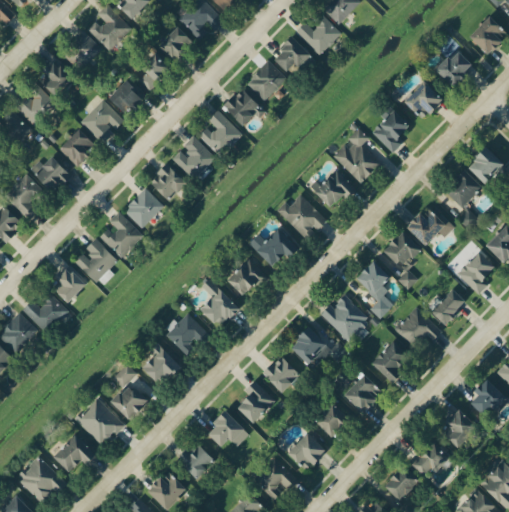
[(122,0),(117,6),(131,19),(148,0),(122,0)]
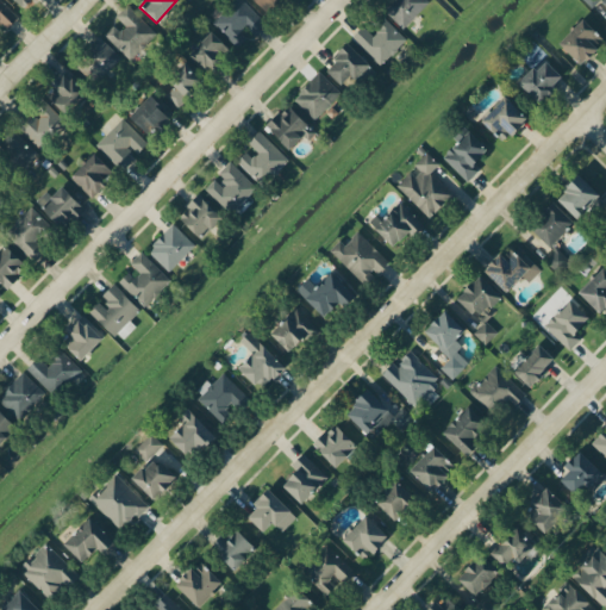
[(232,0),(224,10),(218,4),(206,18),(235,44),(248,30),(255,37),(267,23),(239,0),(232,0)]
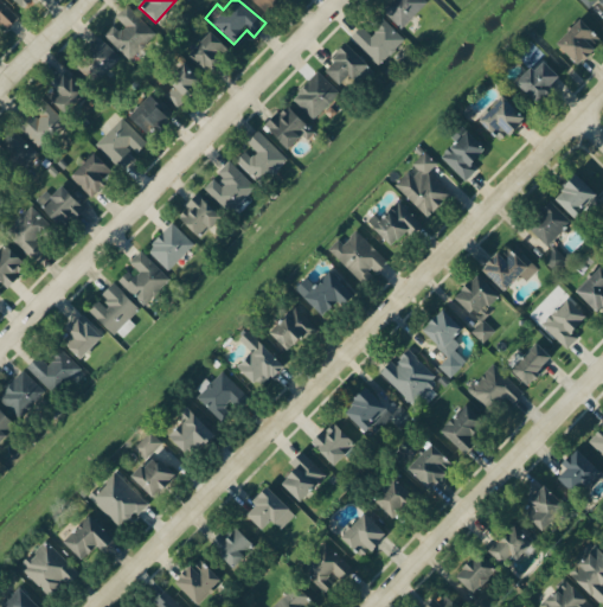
[(254,0),(268,12),(278,0),(254,0)]
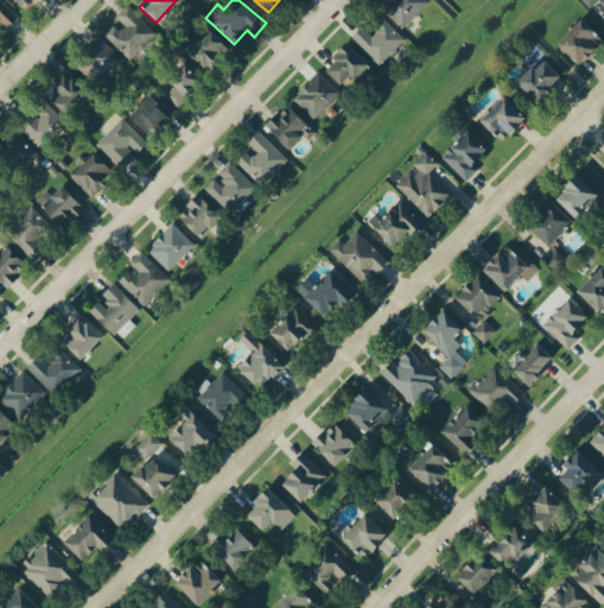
[(426,1),(424,0),(389,0),(380,10),(400,29),(426,1)]
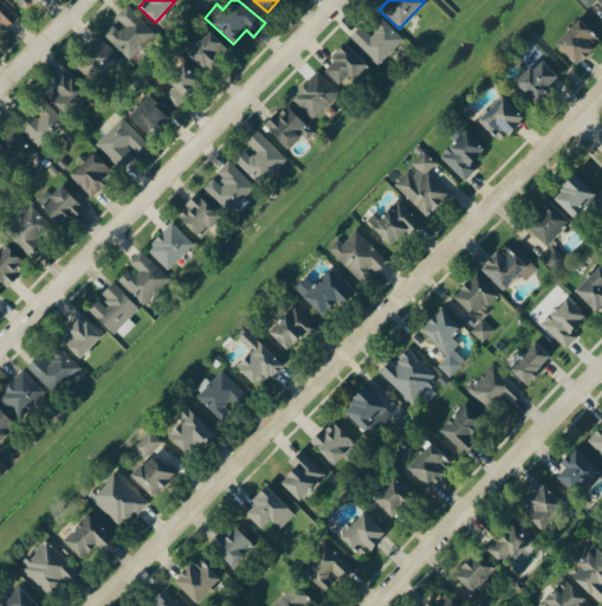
[(0,24),(6,28),(17,17),(0,2),(0,24)]
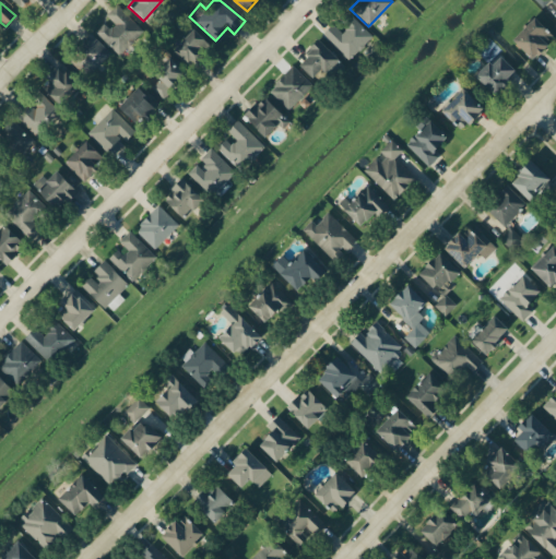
[(117,56),(142,32),(116,4),(103,16),(106,21),(94,32),(117,56)]
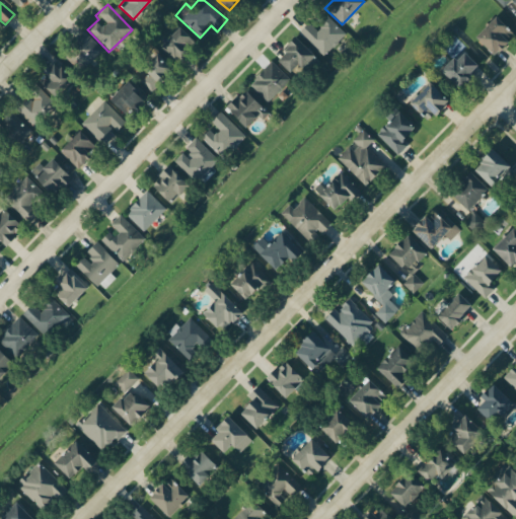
[(515,33),(497,16),(476,36),(496,54),(515,33)]
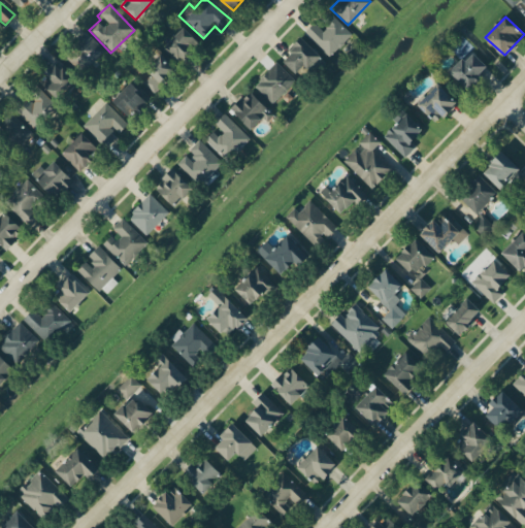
[(329,57),(351,34),(333,18),(322,30),(314,23),(303,33),(329,57)]
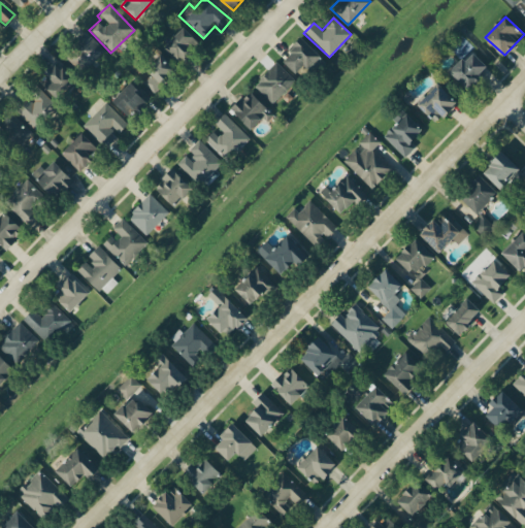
[(174,62),(197,41),(184,27),(161,48),(174,62)]
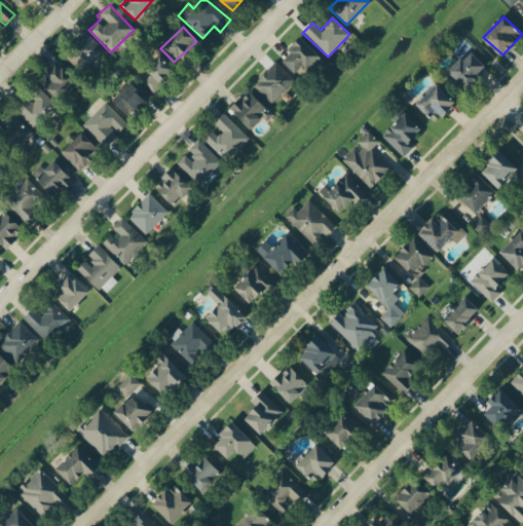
[(65,55),(79,72),(103,50),(87,34),(65,55)]
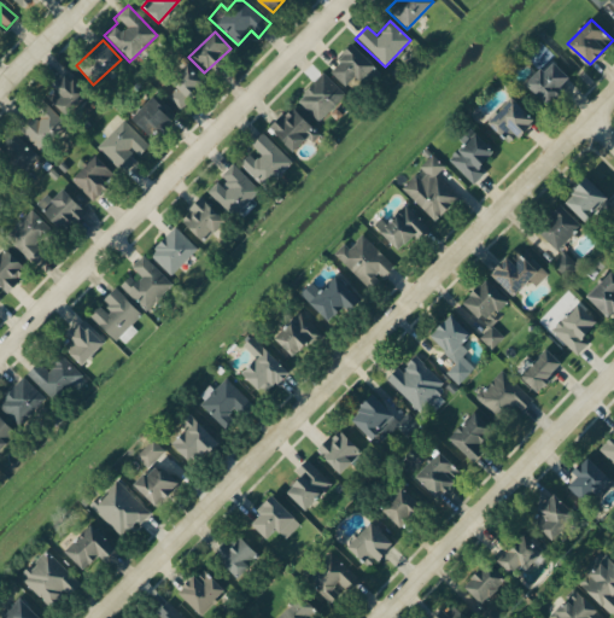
[(346,85),(355,76),(360,81),(375,65),(354,44),(329,70),(346,85)]
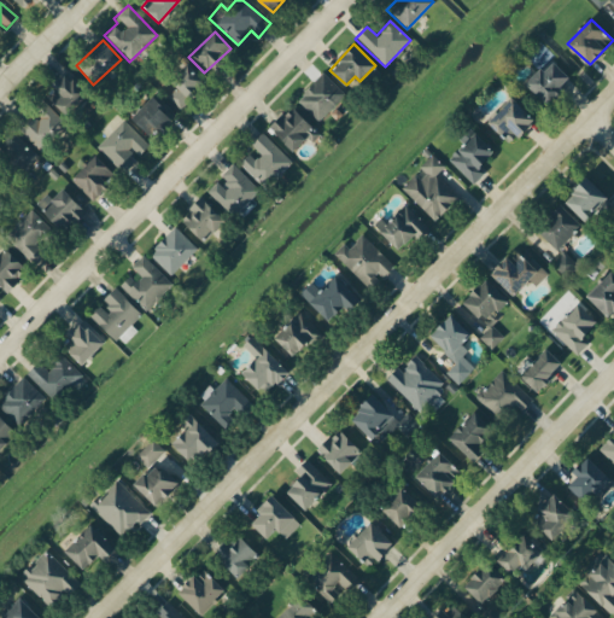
[(526,83),(545,104),(572,80),(553,59),(526,83)]
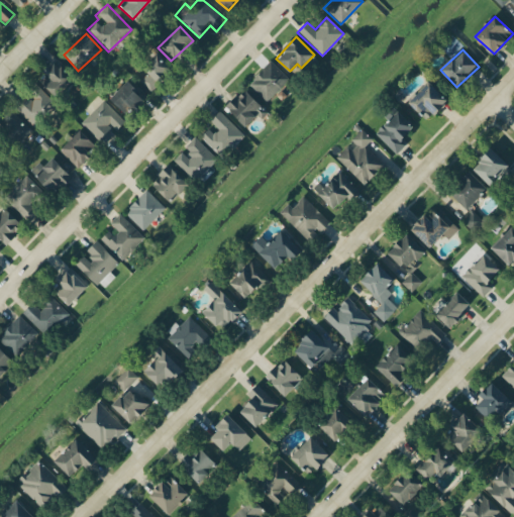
[(147,73),(138,81),(146,91),(172,68),(159,54),(142,68),(147,73)]
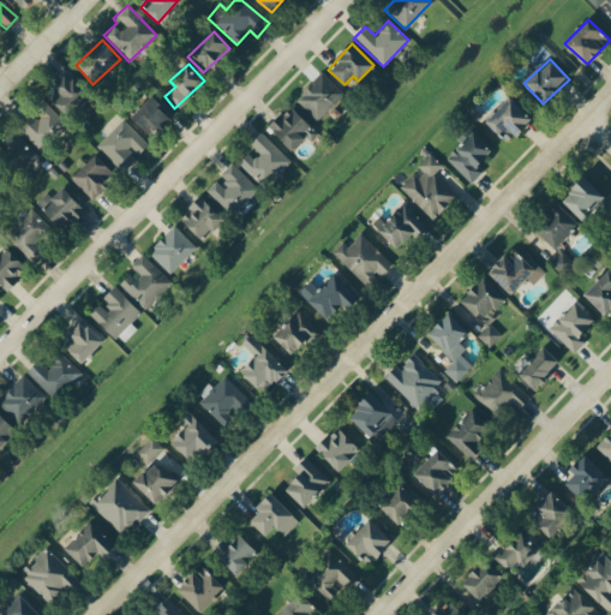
[(47,96),(64,115),(88,94),(66,70),(51,84),(55,89),(47,96)]
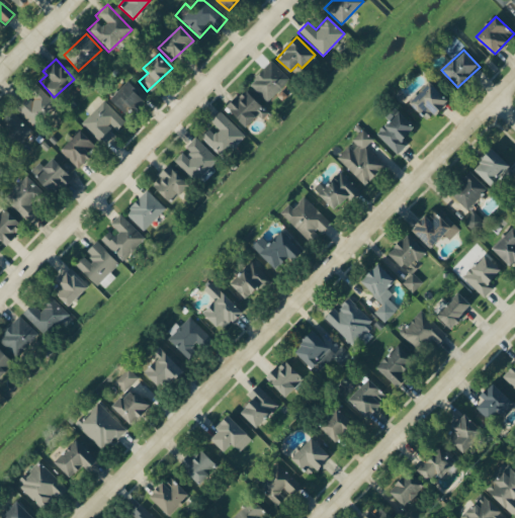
[(289,78),(270,61),(249,85),(267,102),(289,78)]
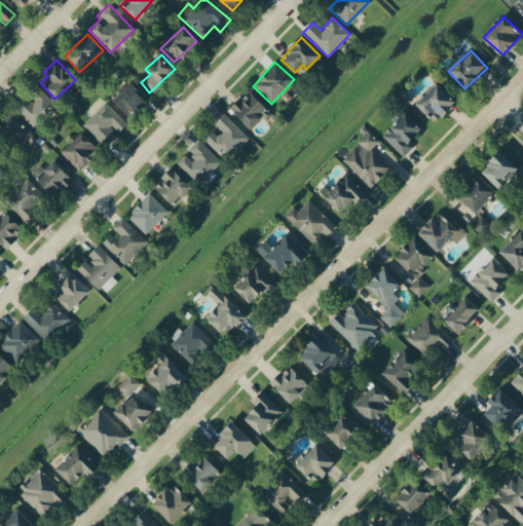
[(145,100),(131,82),(112,99),(126,116),(145,100)]
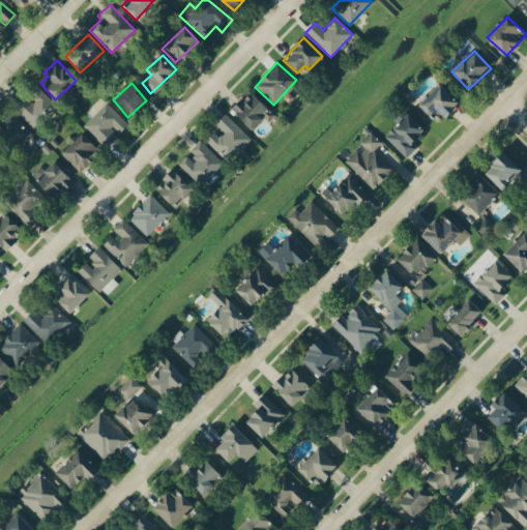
[(438,123),(459,101),(439,83),(419,106),(438,123)]
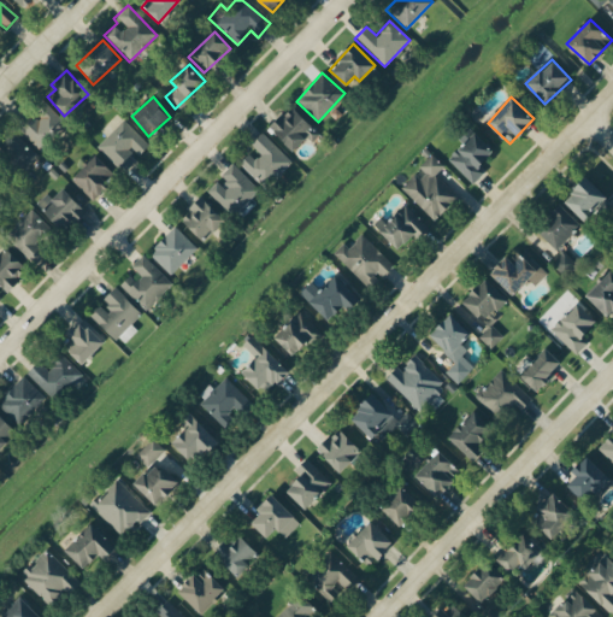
[(306,136),(310,140),(317,133),(292,105),(269,127),(292,151),(306,136)]
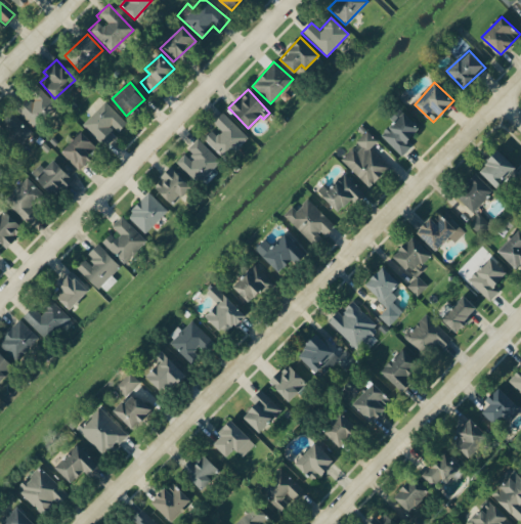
[(29,98),(15,111),(33,129),(55,107),(40,91),(30,100),(29,98)]
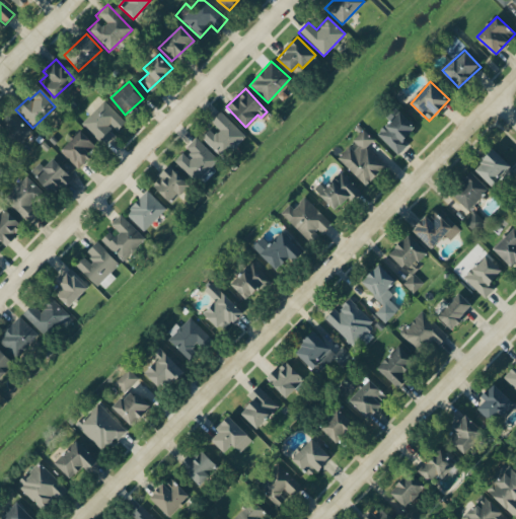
[(80,125),(101,144),(113,132),(115,133),(125,122),(101,101),(80,125)]
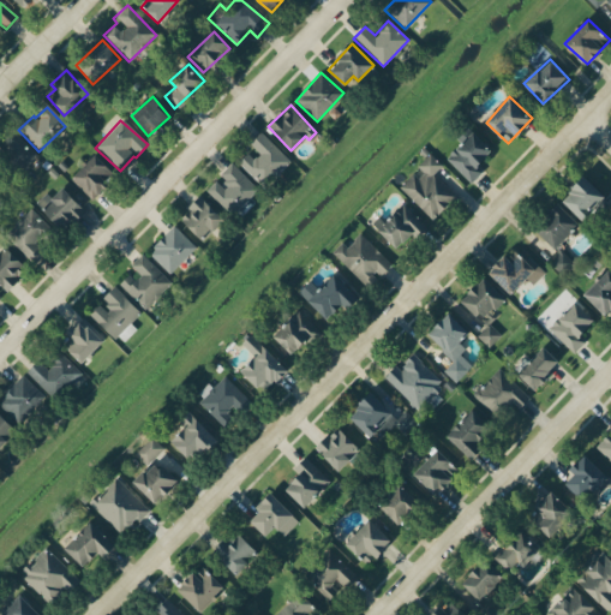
[(471,183),(481,172),(477,167),(492,149),(472,131),(445,160),(471,183)]
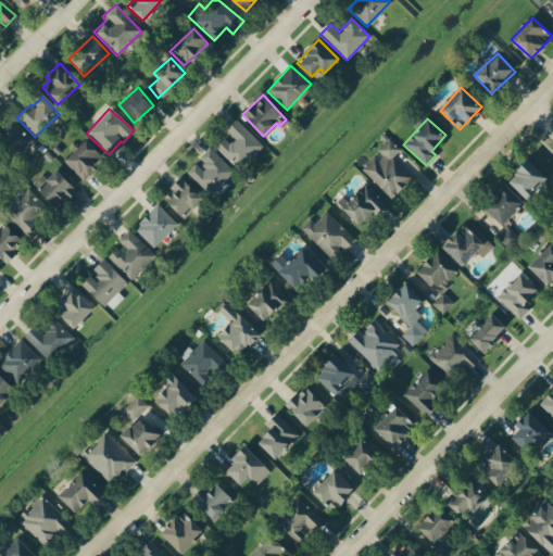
[(32,139),(11,119),(0,130),(0,139),(17,154),(32,139)]
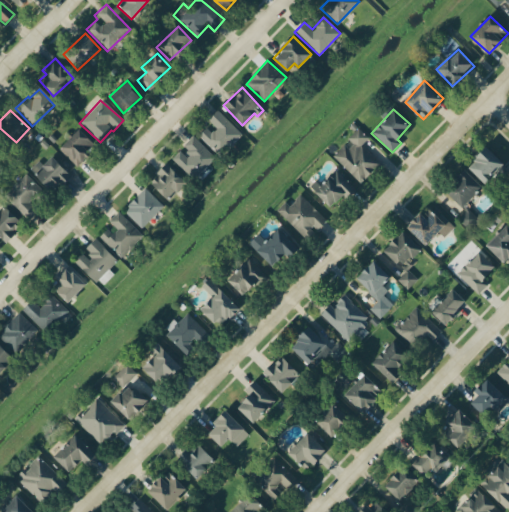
[(208,125),(198,136),(219,156),(241,133),(217,111),(206,123),(208,125)]
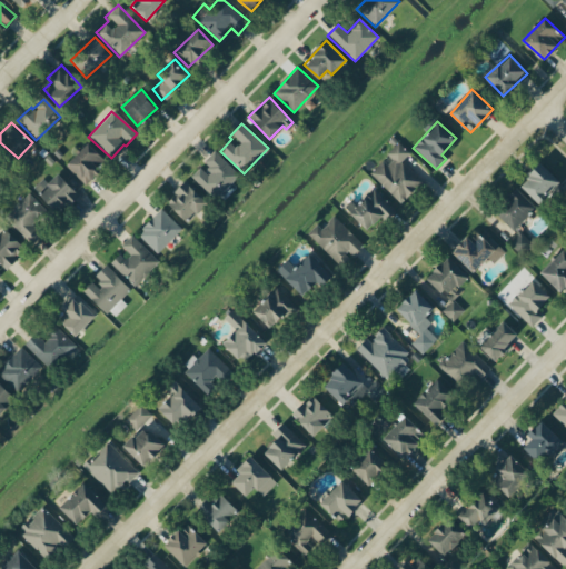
[(368,175),(400,203),(421,181),(400,161),(409,152),(397,142),(384,157),(368,175)]
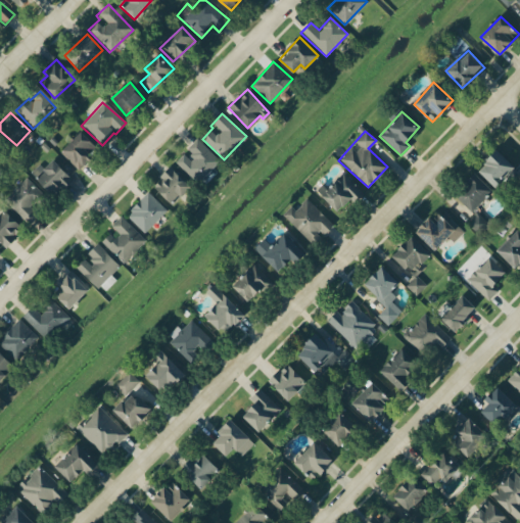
[(94,146),(81,132),(59,152),(78,172),(92,156),(88,152),(94,146)]
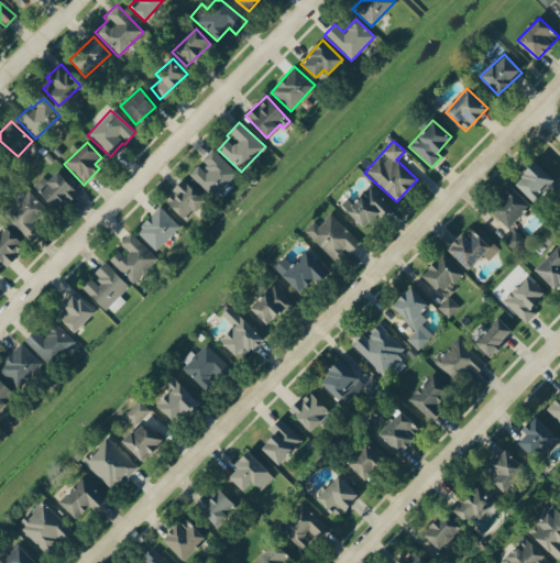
[(196,165),(188,174),(212,198),(237,173),(211,148),(200,159),(208,167),(204,172),(196,165)]
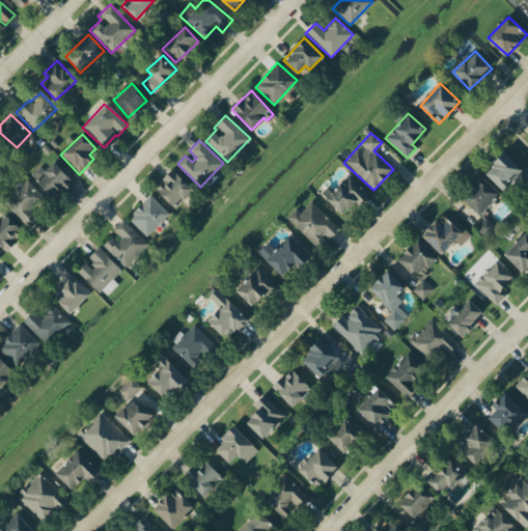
[(485,172),(502,190),(524,170),(506,152),(485,172)]
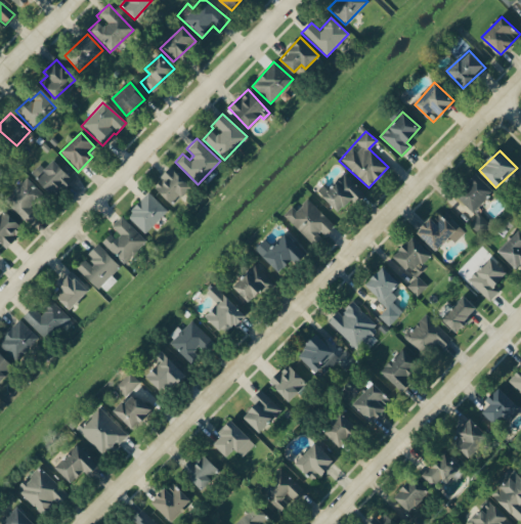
[(35,178),(52,198),(72,180),(54,161),(35,178)]
